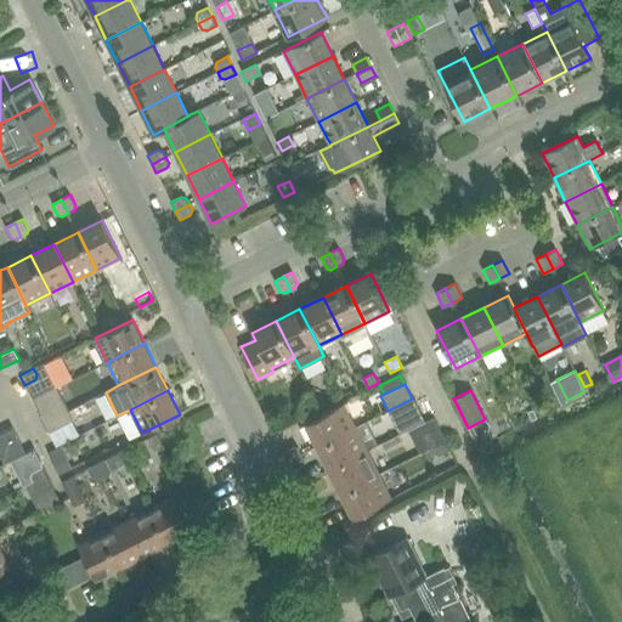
[(419,414),(412,399),(388,411),(396,425),(419,414)]
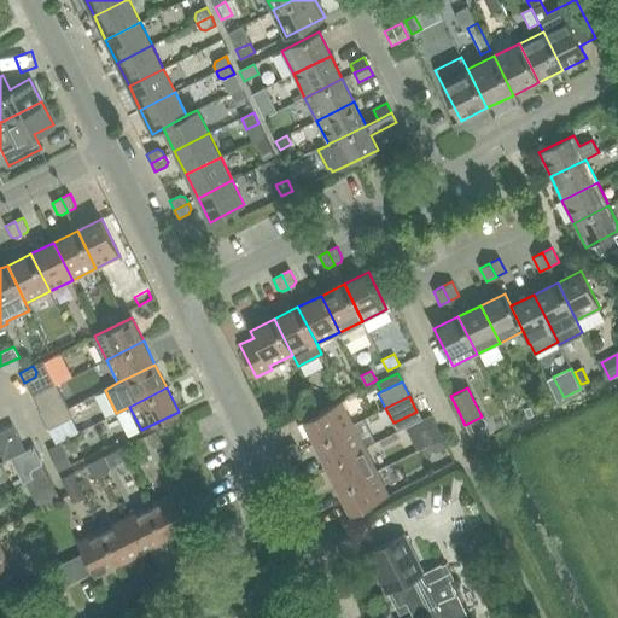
[(64,400),(50,407),(53,408),(57,414),(59,419),(58,424),(73,417),(69,408),(64,400)]
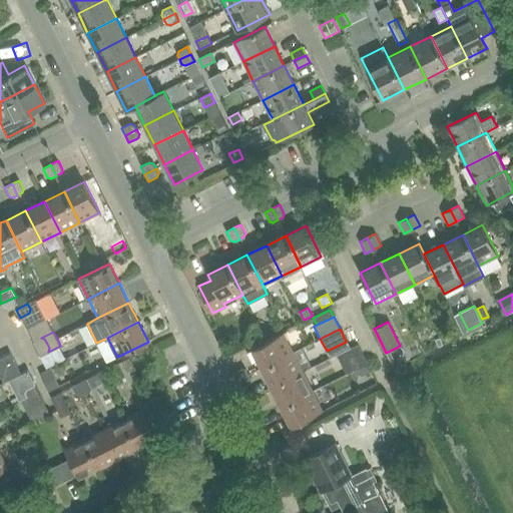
[(263,368),(293,353),(284,333),(252,349),(263,368)]
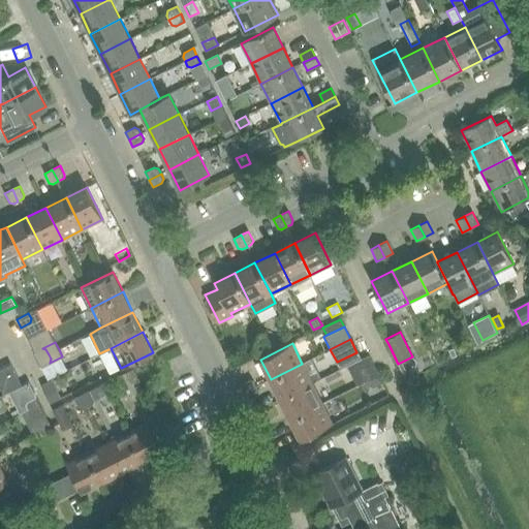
[(36,360),(49,354),(45,349),(42,348),(33,352),(36,360)]
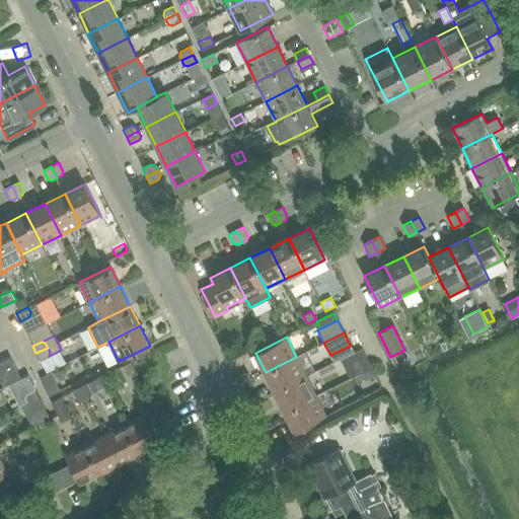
[(350,346),(330,355),(334,362),(341,359),(354,353),(350,346)]
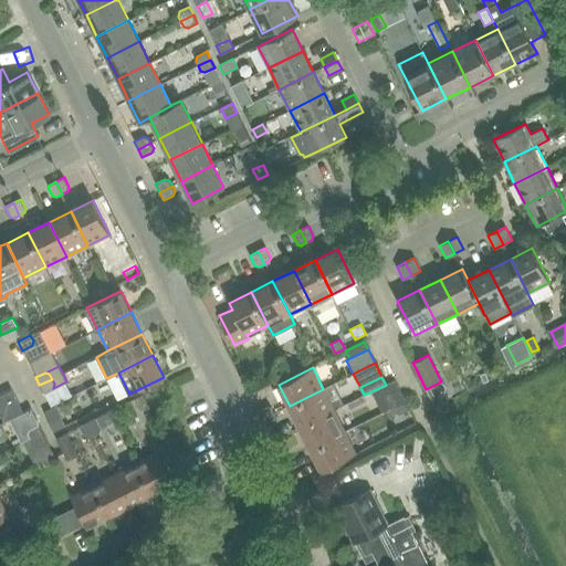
[(43,394),(53,388),(54,384),(52,379),(39,385),(43,394)]
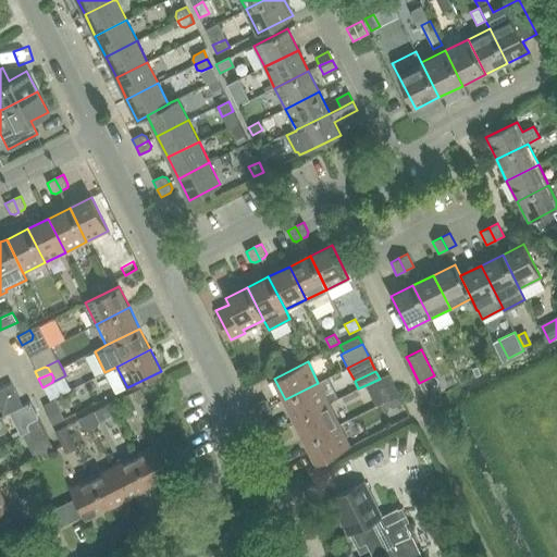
[(384,396),(386,401),(399,395),(395,387),(393,387),(386,375),(380,379),(366,385),(373,401),(384,396)]
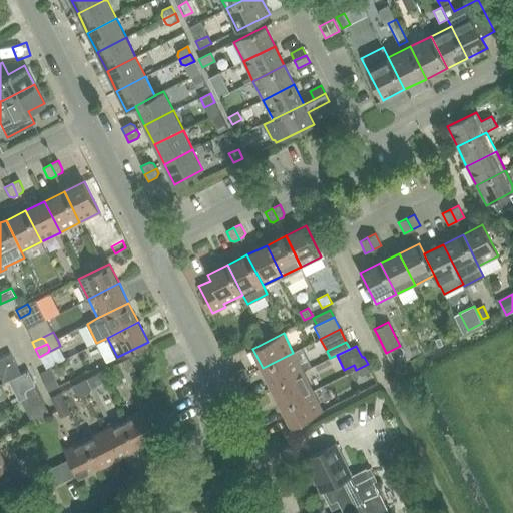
[(0,373),(4,382),(20,374),(10,352),(0,357),(0,373)]
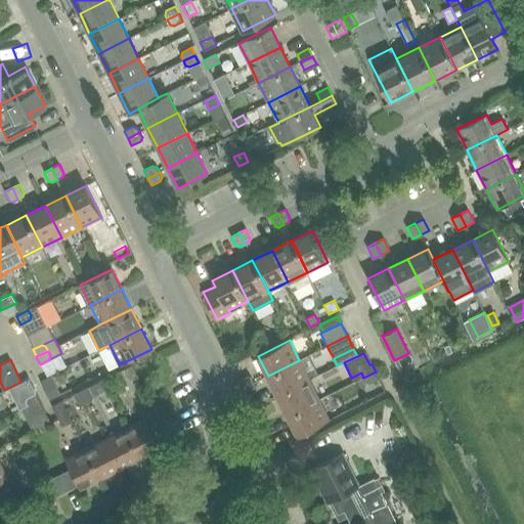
[(277,396),(309,380),(299,360),(268,376),(277,396)]
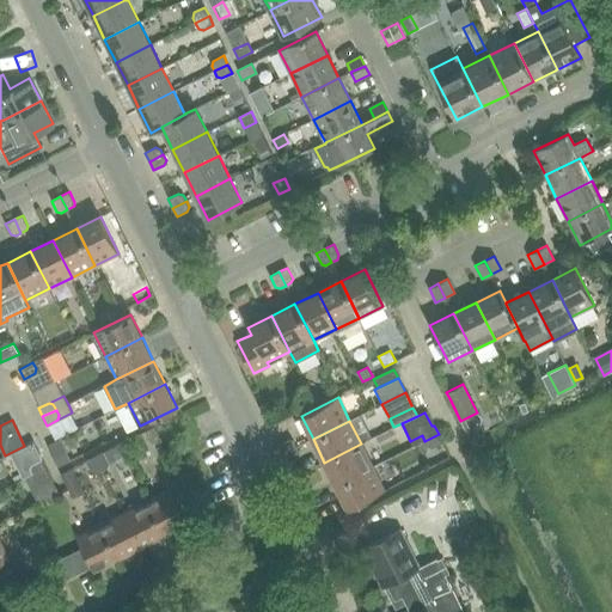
[(154,427),(146,432),(151,441),(155,444),(161,440),(154,427)]
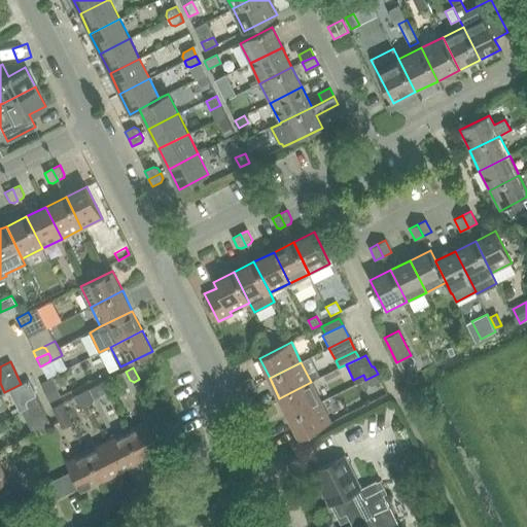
[(378,374),(365,380),(367,384),(372,386),(381,381),(378,374)]
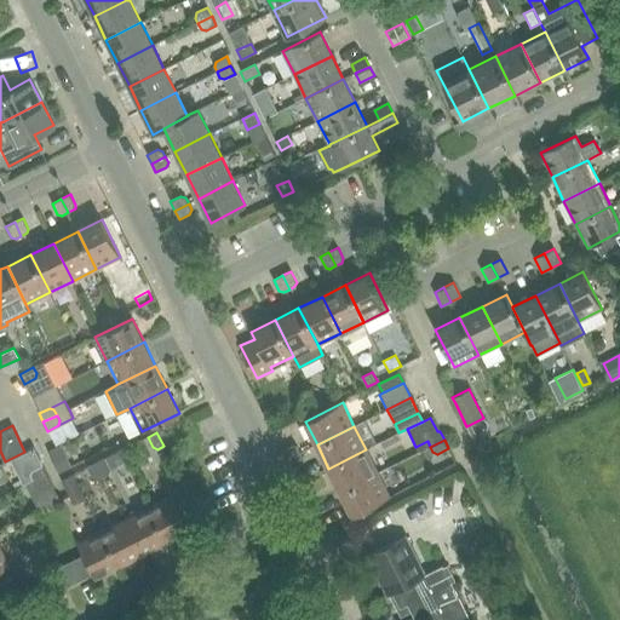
[(482,442),(476,445),(481,454),(487,452),(482,442)]
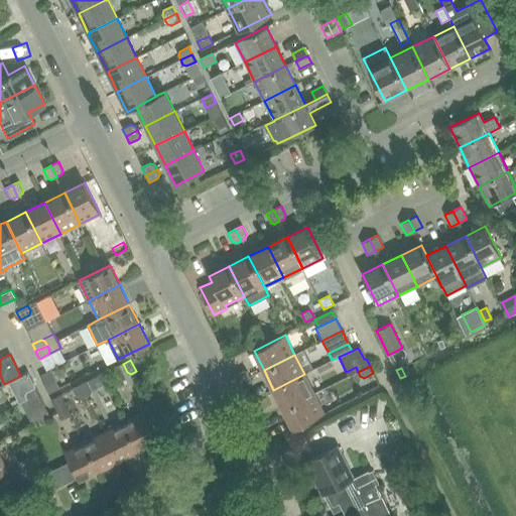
[(42,374),(39,376),(44,386),(48,394),(51,392),(59,388),(50,370),(42,374)]
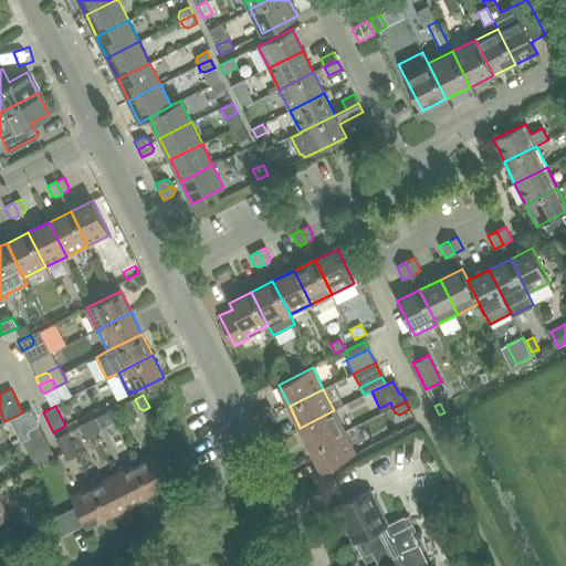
[(262,420),(274,413),(272,408),(268,407),(258,411),(262,420)]
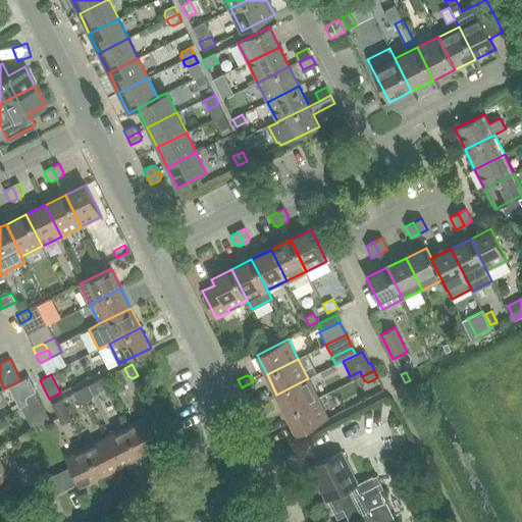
[(30,377),(12,386),(22,408),(29,405),(25,400),(28,396),(36,392),(30,377)]
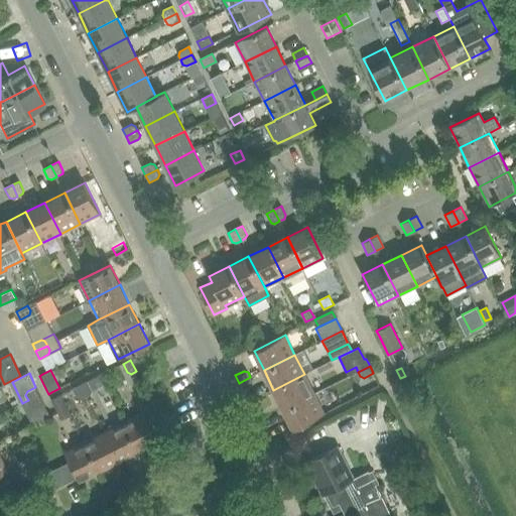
[(283,409),(314,393),(304,374),(273,390),(283,409)]
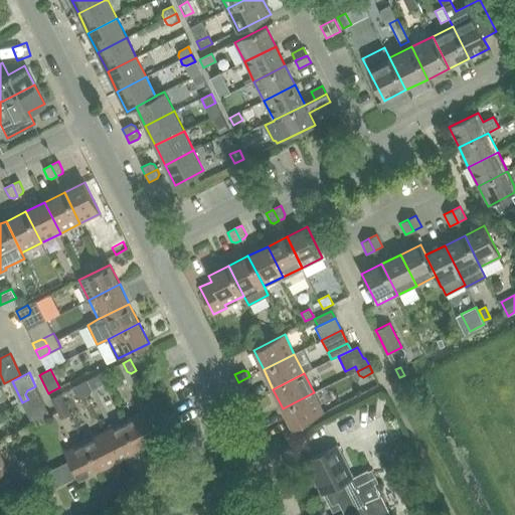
[(100,374),(88,380),(92,389),(104,383),(100,374)]
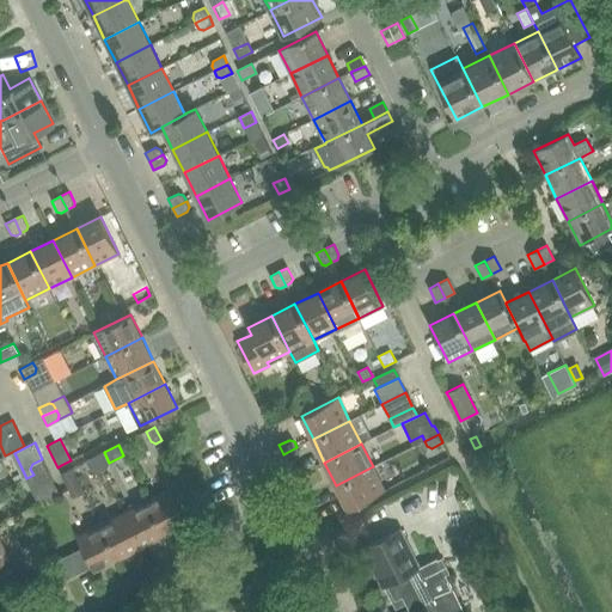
[(297,447),(283,454),(287,463),(298,458),(299,453),(297,447)]
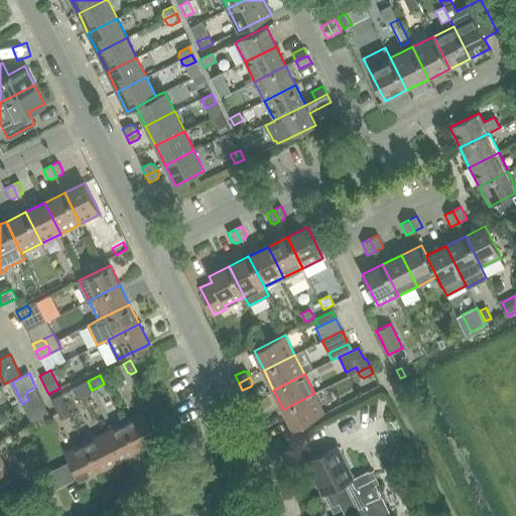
[(81,385),(86,396),(91,394),(92,390),(88,381),(81,385)]
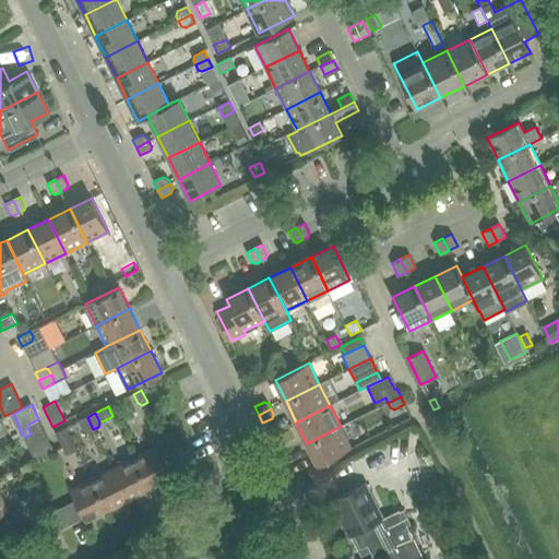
[(93,429),(87,417),(79,420),(84,430),(87,432),(93,429)]
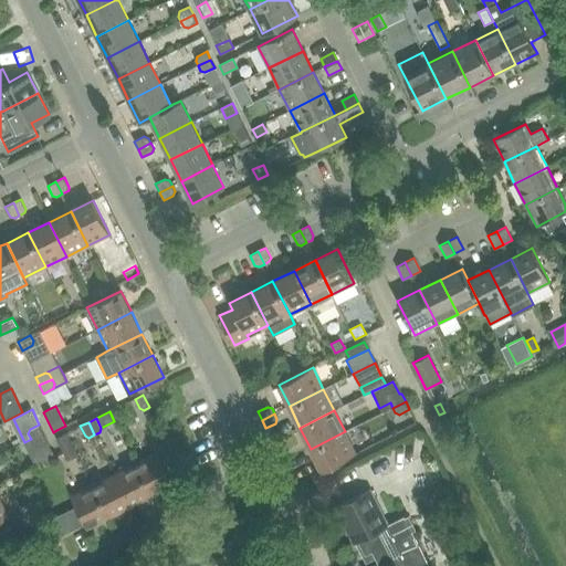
[(31,439),(43,432),(39,425),(30,429),(28,433),(31,439)]
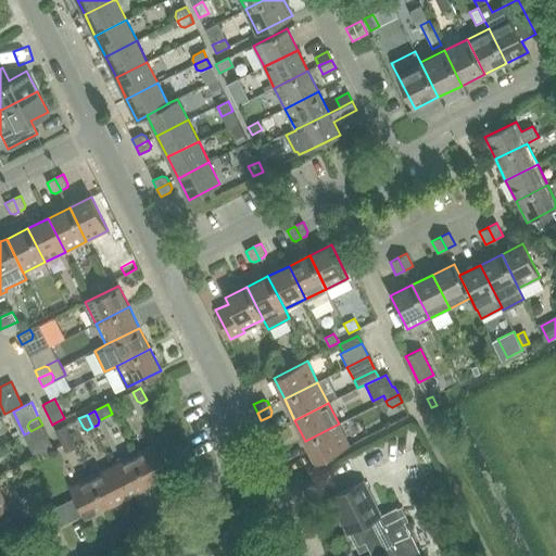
[(305,441),(316,463),(350,445),(339,424),(305,441)]
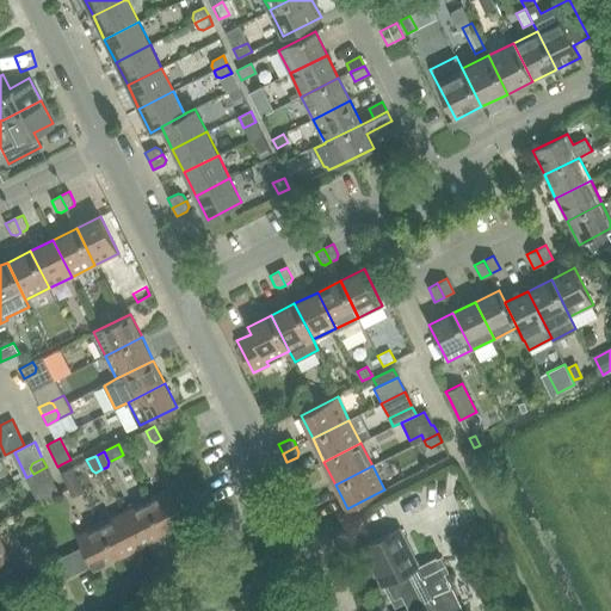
[(47,467),(34,474),(36,480),(41,481),(51,476),(47,467)]
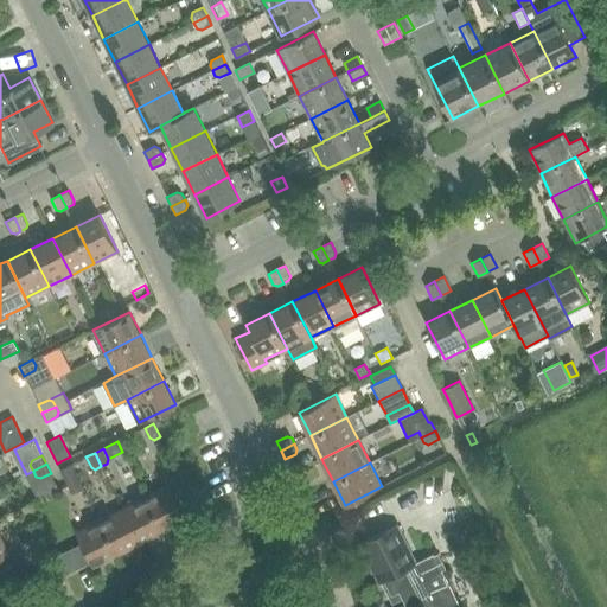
[(70,465),(61,470),(68,484),(69,486),(78,480),(70,465)]
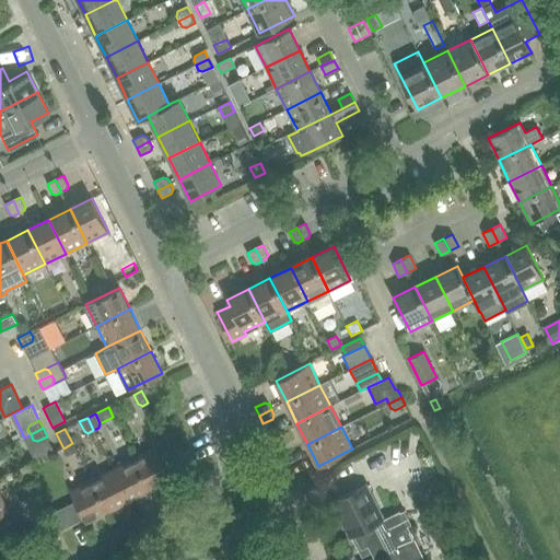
[(133,458),(150,491),(172,480),(155,447),(133,458)]
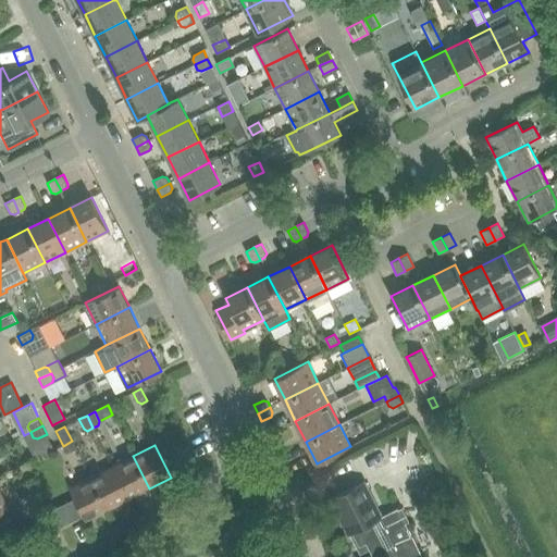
[(149,489),(133,456),(112,467),(128,498),(149,489)]
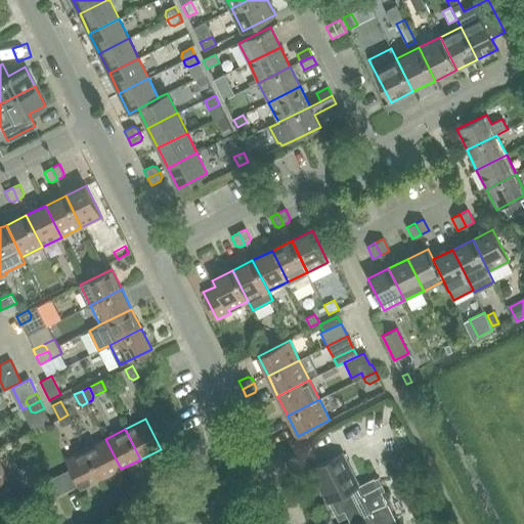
[(25,435),(31,446),(36,444),(37,440),(33,431),(25,435)]
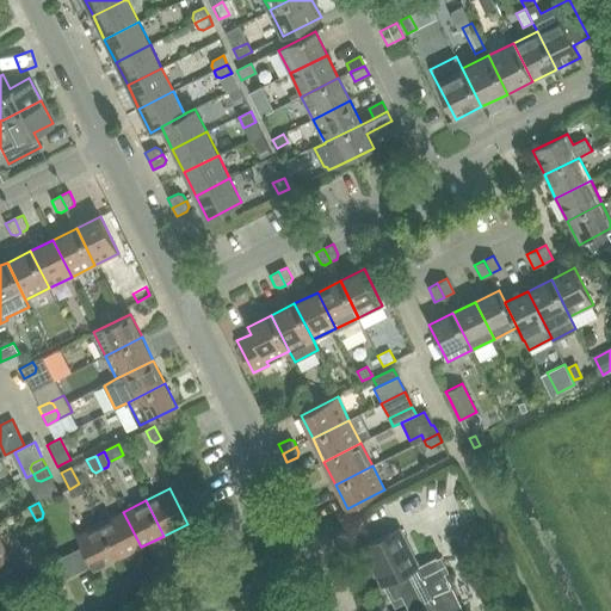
[(36,520),(29,507),(20,511),(26,522),(30,524),(36,520)]
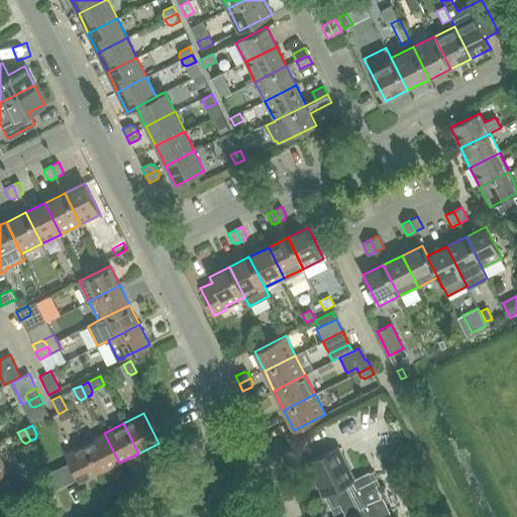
[(119,462),(104,433),(85,443),(99,473),(119,462)]
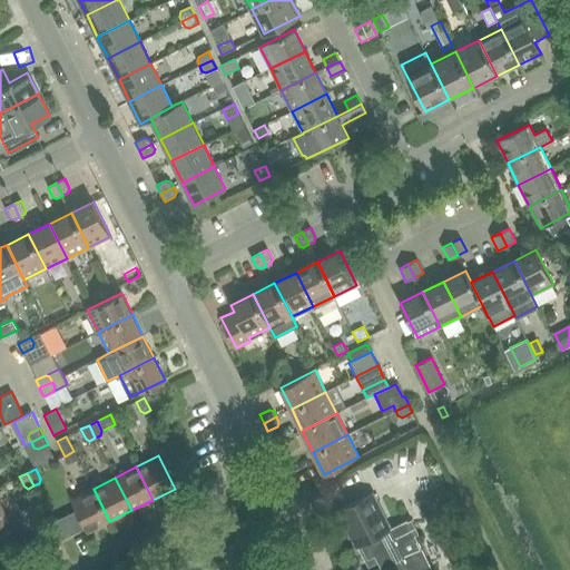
[(109,521),(94,489),(71,500),(87,532),(109,521)]
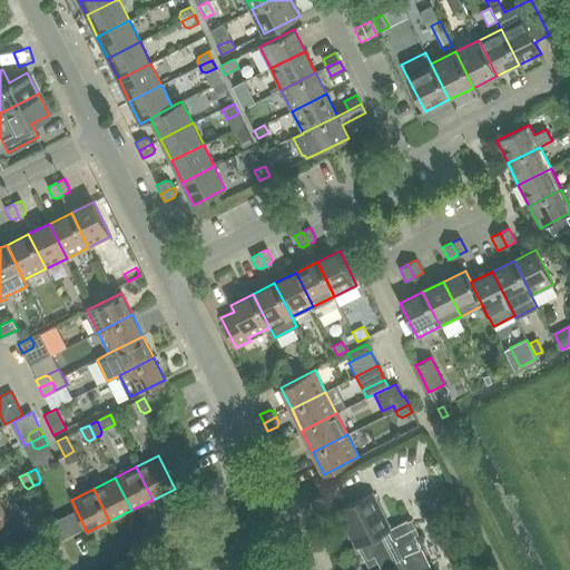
[(371,558),(376,569),(440,569),(438,569),(432,569),(415,534),(419,533),(413,522),(410,524),(408,520),(391,528),(373,493),(338,511),(356,547),(361,544),(367,558),(365,559),(365,560),(371,558)]
